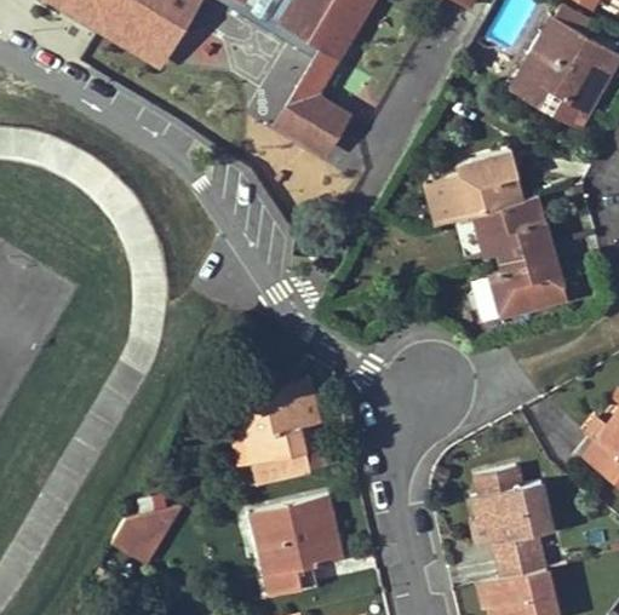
[(236,0),(244,4),(246,1),(245,0),(288,0),(290,0),(278,21),(276,22),(320,49),(348,0),(236,0)]
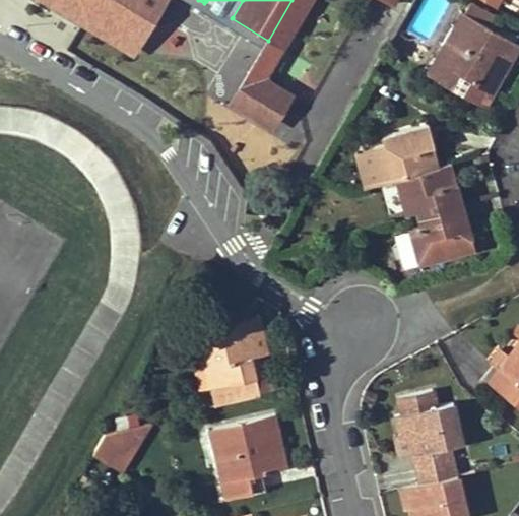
[(205,0),(206,1),(233,17),(243,0),(242,0),(205,0)]
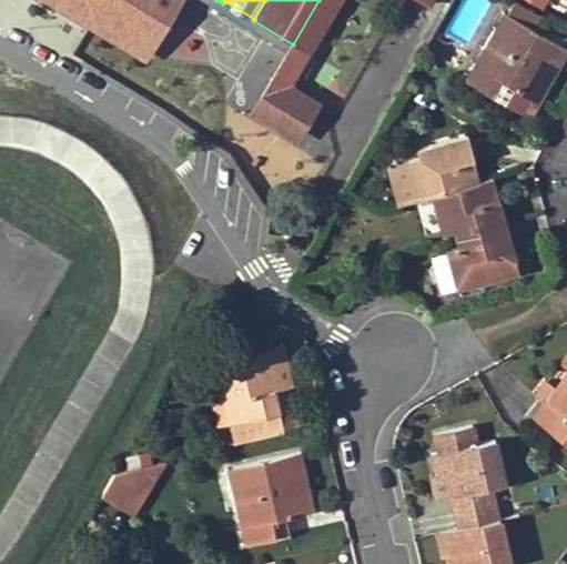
[(342,0),(319,0),(293,44),(310,56),(342,0)]
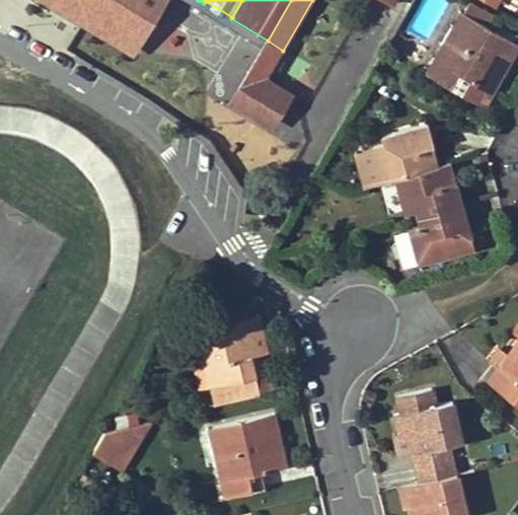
[(441,48),(443,49),(447,51),(466,17),(459,13),(441,48)]
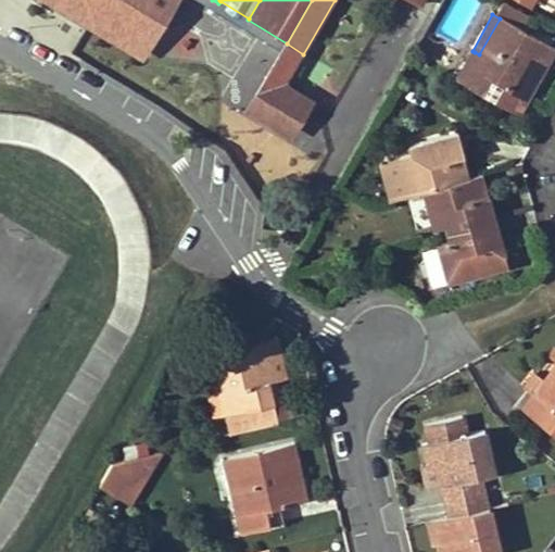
[(500,19),(479,54),(475,52),(457,84),(518,117),(528,100),(526,99),(533,85),(529,83),(549,46),(500,19)]
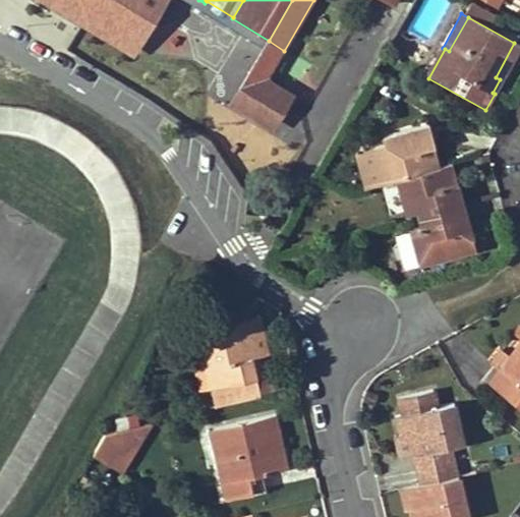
[(519,51),(519,46),(514,43),(496,77),(500,79),(503,81),(519,51)]
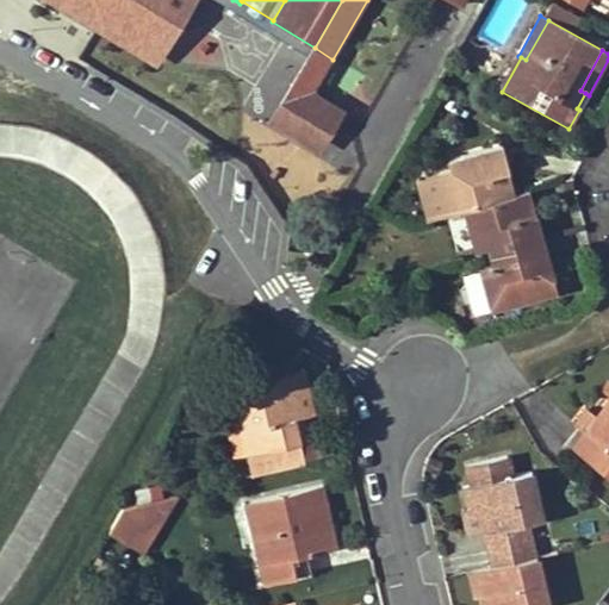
[(298,88),(275,128),(312,149),(335,112),(298,88)]
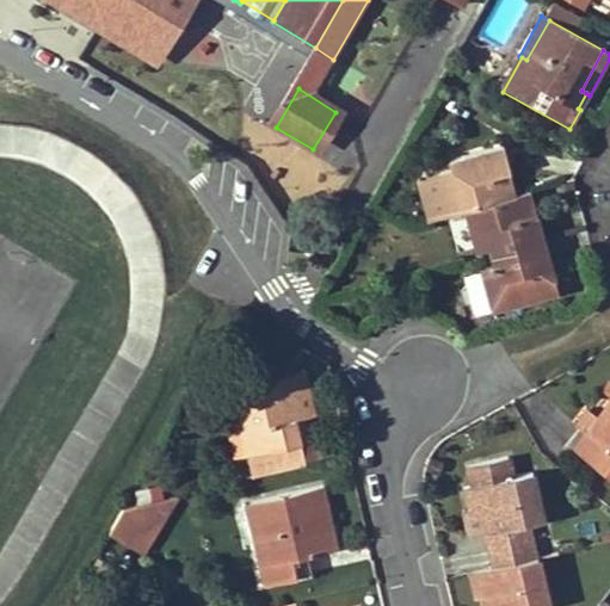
[(506,203),(504,195),(513,192),(503,149),(450,164),(453,172),(418,181),(429,224),(448,220),(463,215),(506,203)]
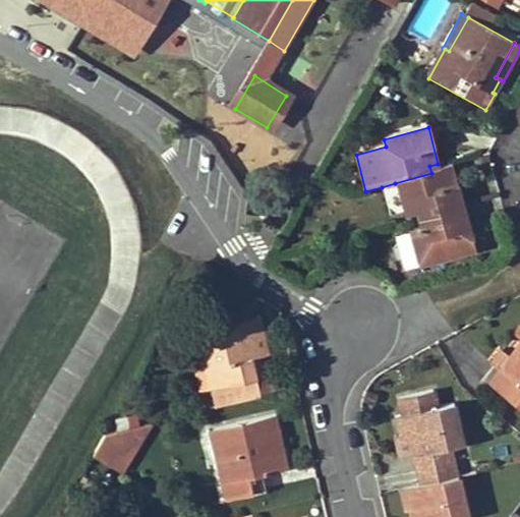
[(440,170),(438,164),(429,166),(431,173),(440,170)]
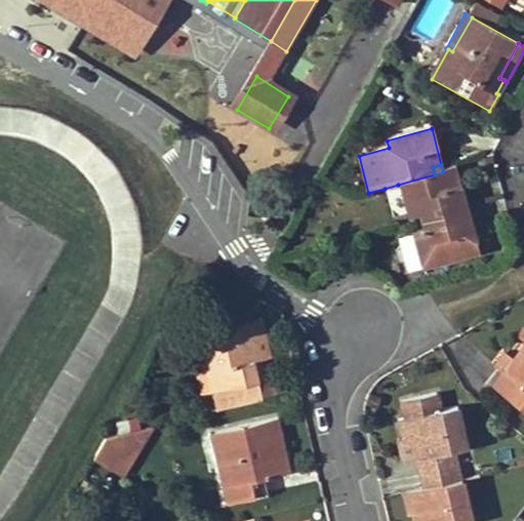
[(448,170),(450,177),(456,175),(454,168),(448,170)]
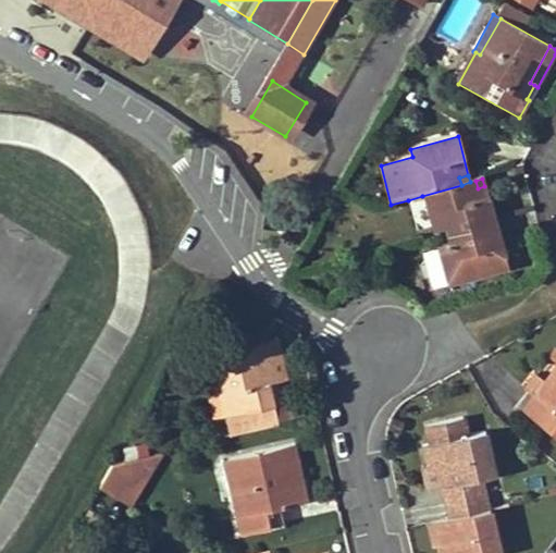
[(448,236),(495,223),(484,186),(478,188),(476,181),(470,182),(461,185),(422,196),(432,229),(433,232),(446,229),(448,236)]
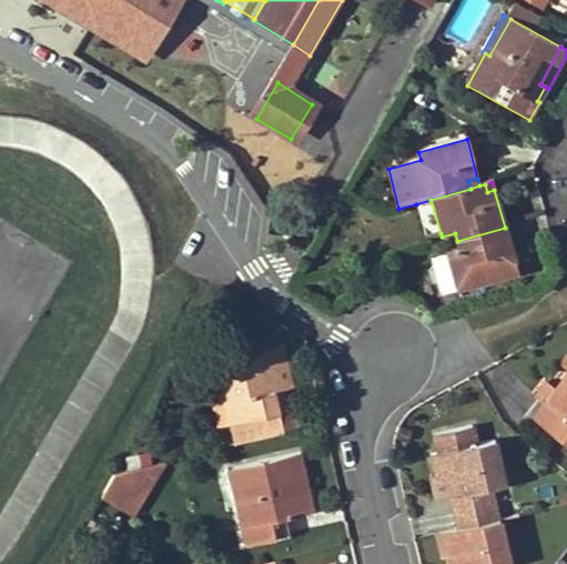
[(509,269),(515,267),(505,228),(457,241),(459,250),(446,253),(456,291),(510,275),(509,269)]
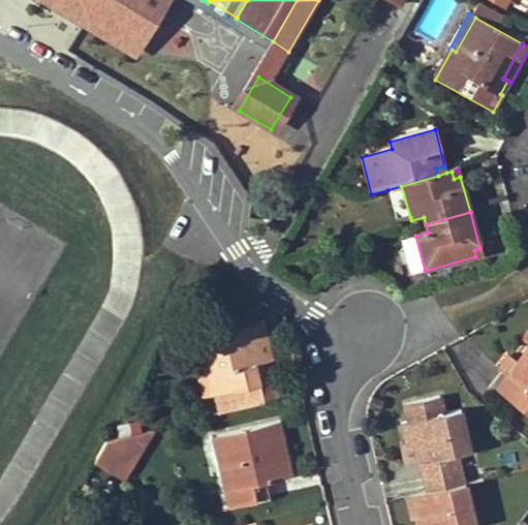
[(207,400),(215,398),(219,415),(267,404),(262,387),(268,385),(264,367),(275,365),(265,322),(202,338),(210,375),(202,377),(207,400)]
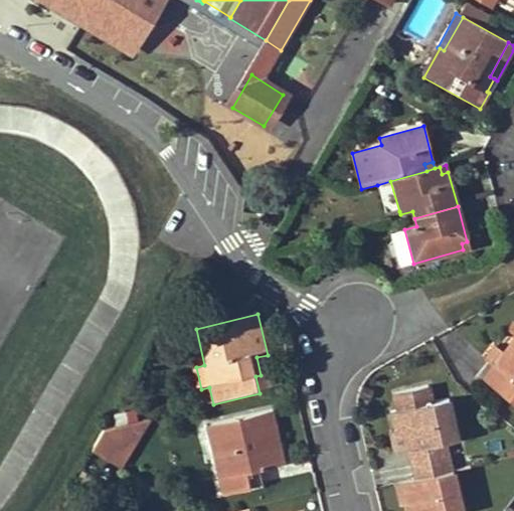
[(513,338),(503,353),(505,354),(510,358),(513,352),(513,338)]
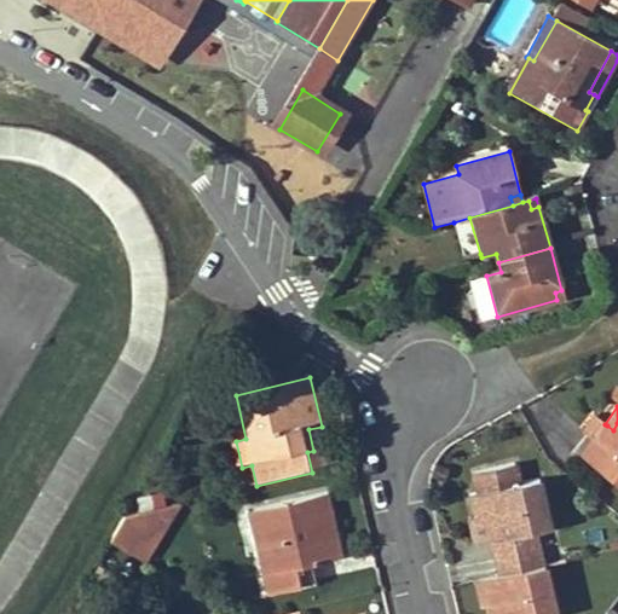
[(616,462),(617,463),(617,481),(614,486),(617,488),(617,423),(613,430),(607,426),(593,444),(616,462)]
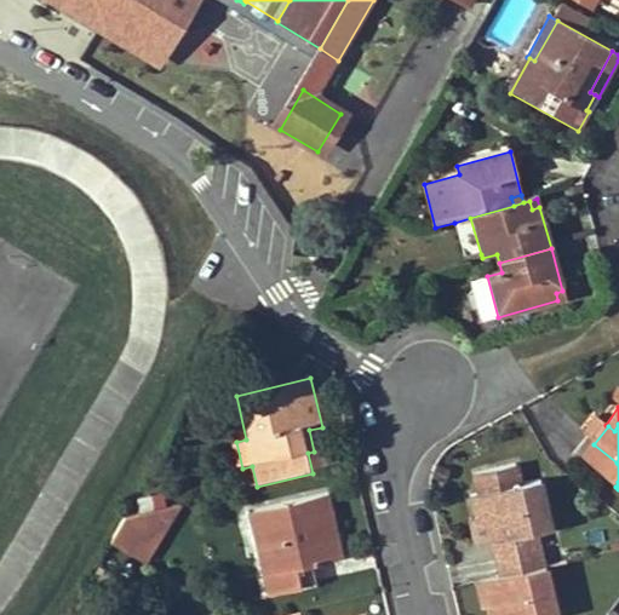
[(605,477),(615,487),(618,482),(618,464),(617,463),(605,477)]
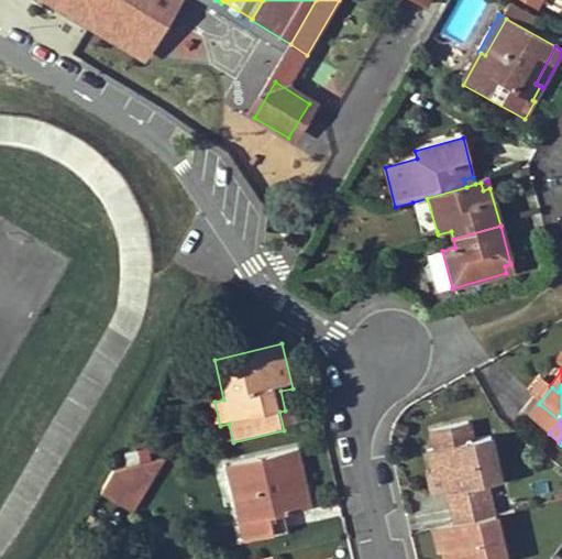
[(491,439),(436,452),(441,474),(445,495),(452,494),(455,510),(449,512),(453,527),(496,517),(488,486),(500,483),(491,439)]
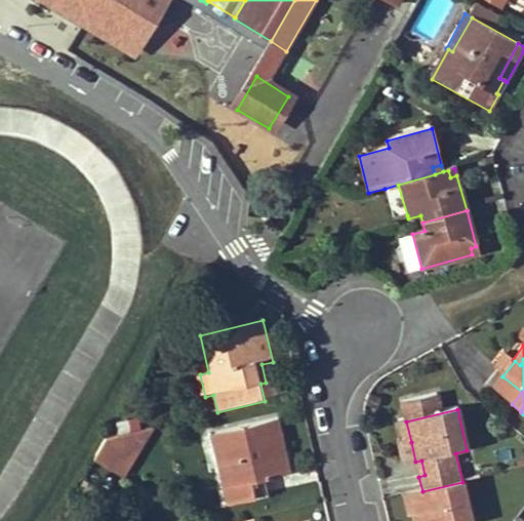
[(278,421),(271,423),(278,459),(287,457),(278,421)]
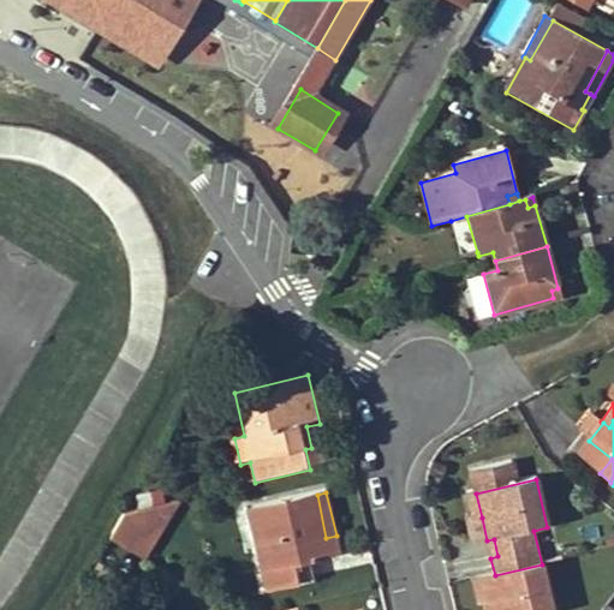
[(472,520),(482,518),(476,494),(466,496),(472,520)]
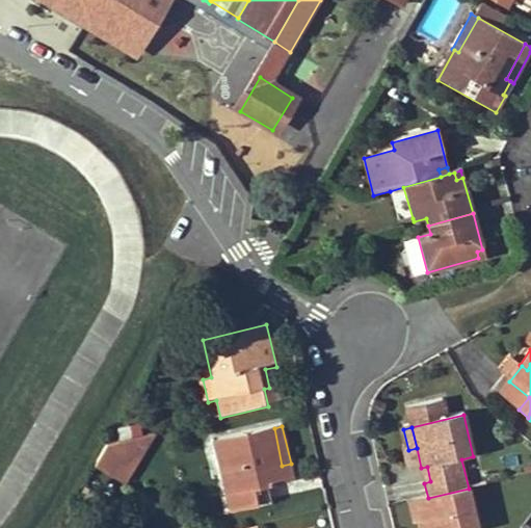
[(223,441),(232,478),(224,480),(232,515),(262,507),(258,489),(270,486),(294,480),(291,464),(282,466),(274,428),(223,441)]
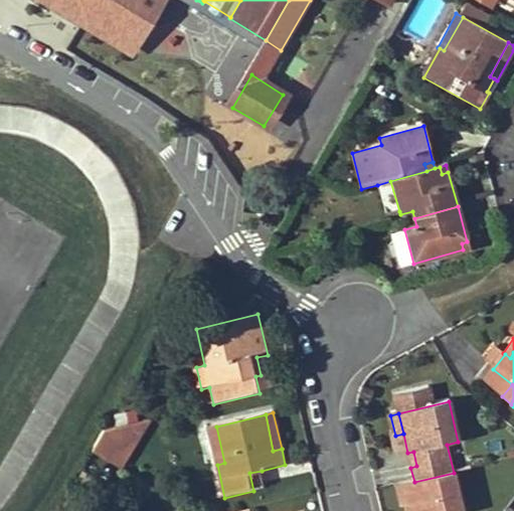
[(91,452),(122,470),(151,421),(102,433),(91,452)]
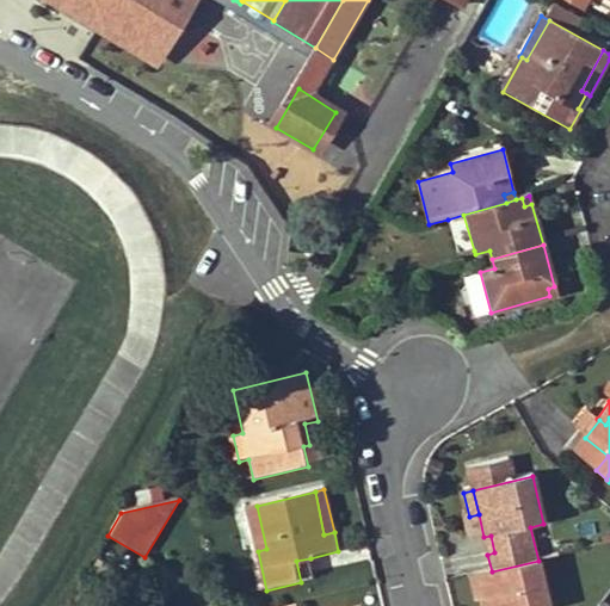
[(258,551),(266,549),(257,506),(247,508),(258,551)]
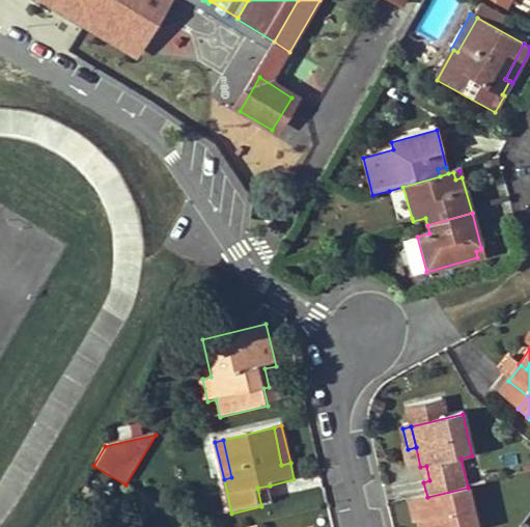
[(429,480),(426,466),(420,467),(423,482),(429,480)]
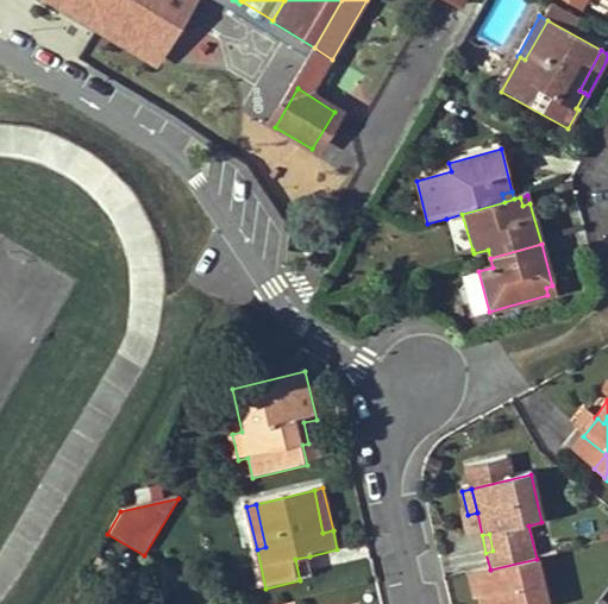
[(314,577),(309,557),(295,559),(300,580),(314,577)]
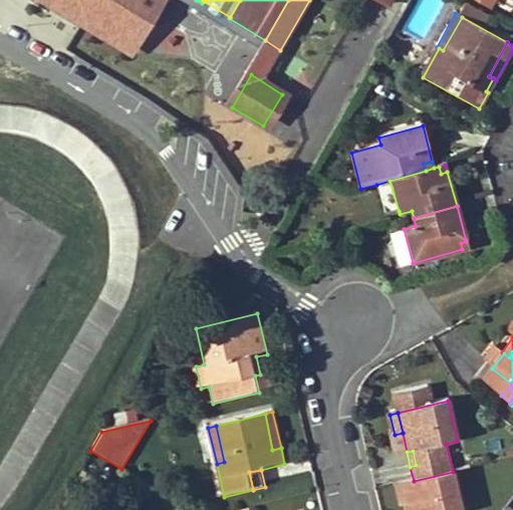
[(402,483),(407,505),(408,509),(462,509),(453,472),(414,481),(402,483)]
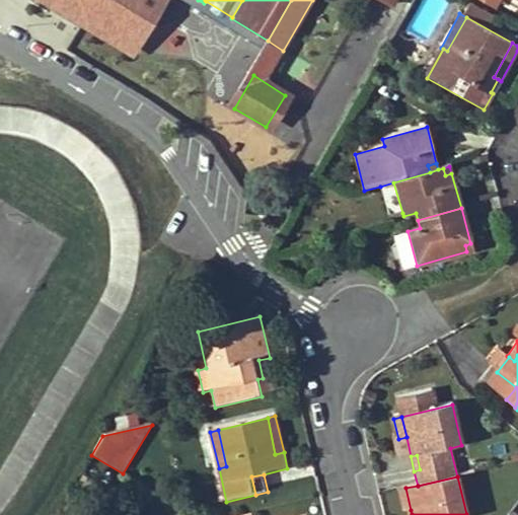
[(401,512),(411,510),(405,488),(396,491),(401,512)]
